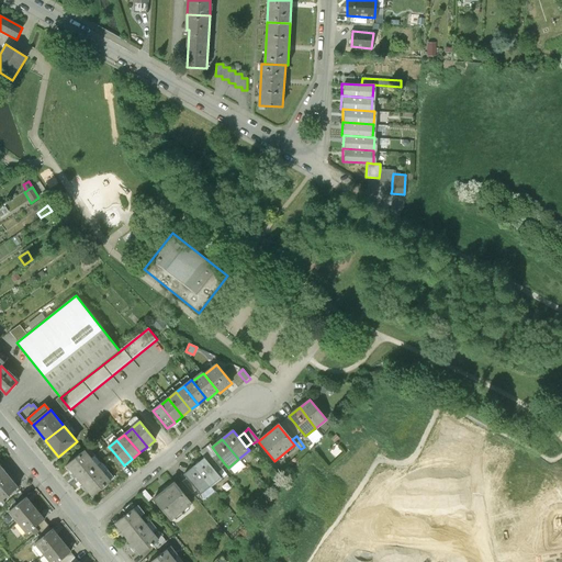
[(200,453),(205,459),(208,462),(213,458),(206,448),(200,453)]
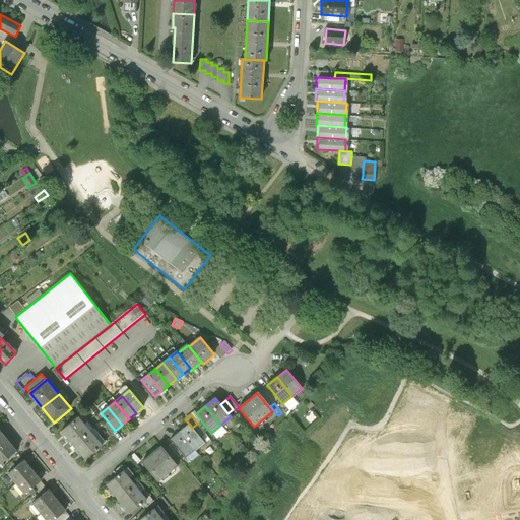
[(62,431),(68,438),(84,425),(78,417),(62,431)]
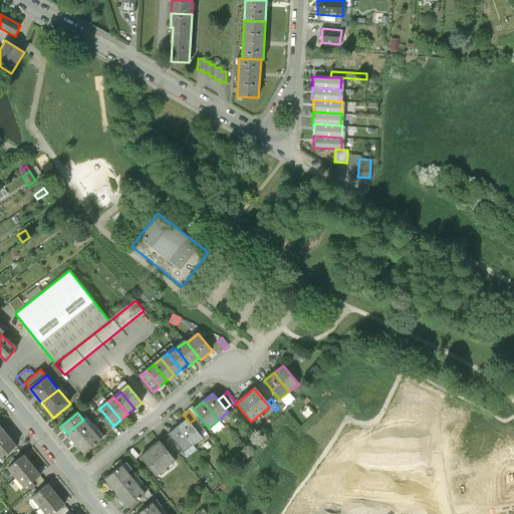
[(199,416),(195,419),(202,428),(206,425),(199,416)]
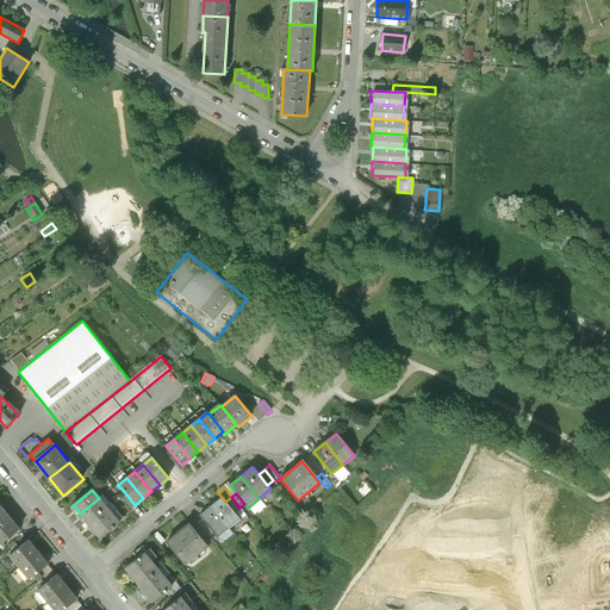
[(130,509),(135,505),(126,495),(122,499),(130,509)]
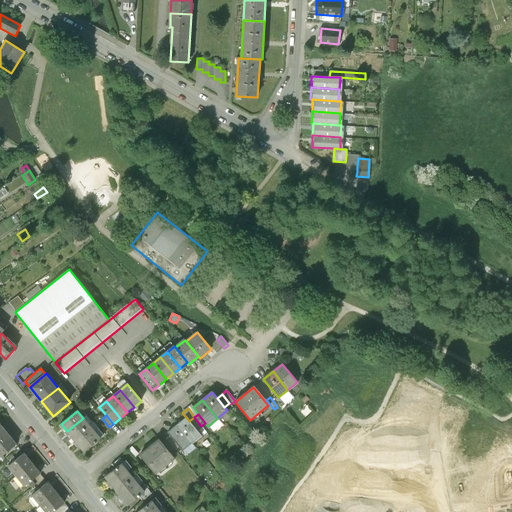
[(238,421),(235,416),(230,420),(234,424),(238,421)]
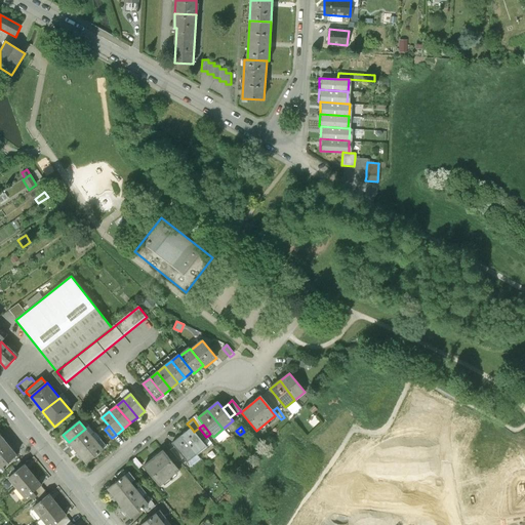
[(69,442),(74,449),(91,435),(85,429),(69,442)]
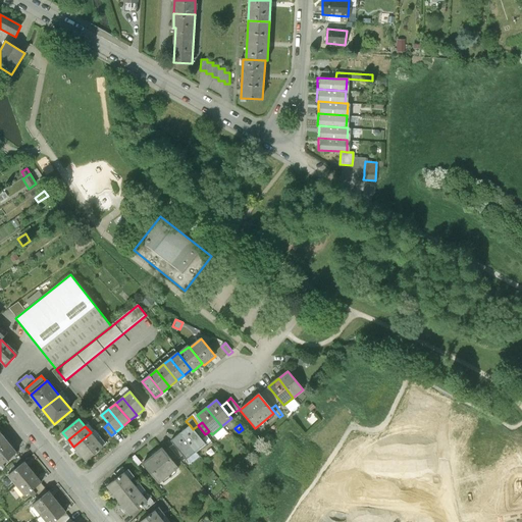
[(191,426),(180,434),(197,453),(206,446),(193,429),(191,426)]
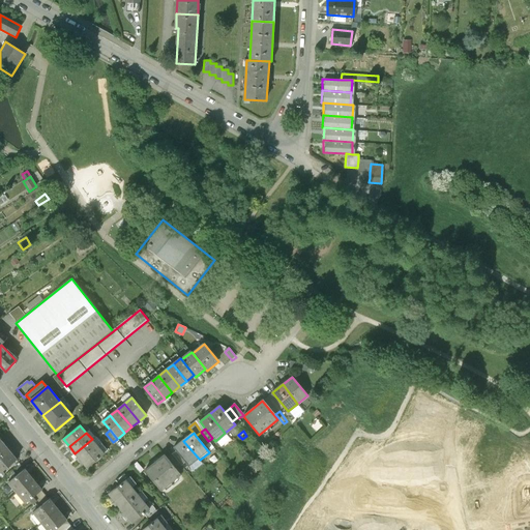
[(75,453),(81,461),(97,446),(92,439),(75,453)]
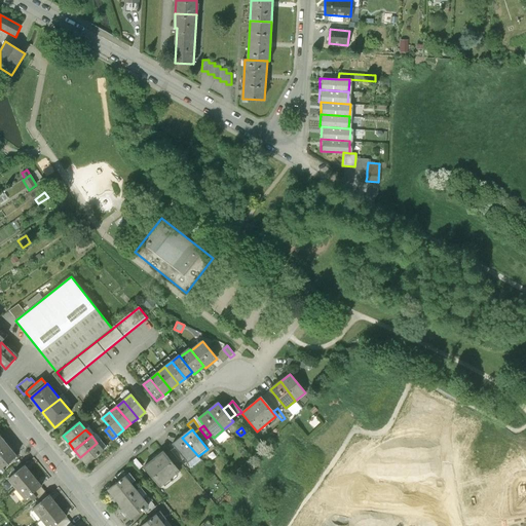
[(188,464),(198,456),(182,438),(173,445),(175,448),(184,459),(188,464)]
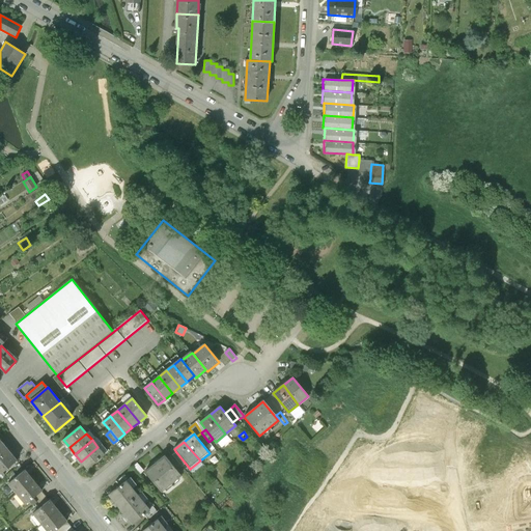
[(104,454),(98,447),(81,462),(87,469),(104,454)]
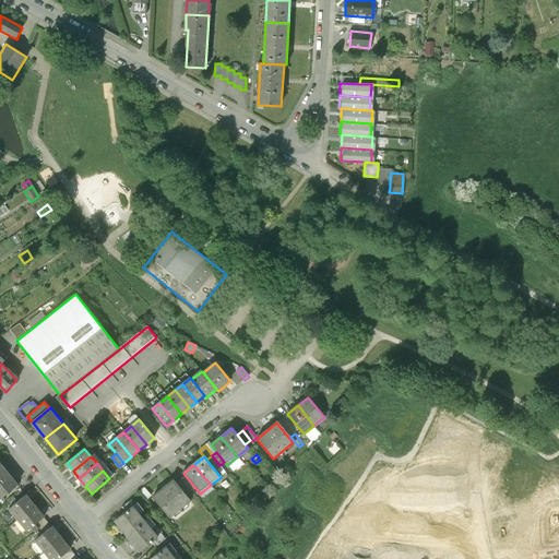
[(0,499),(18,485),(8,473),(0,478),(0,499)]
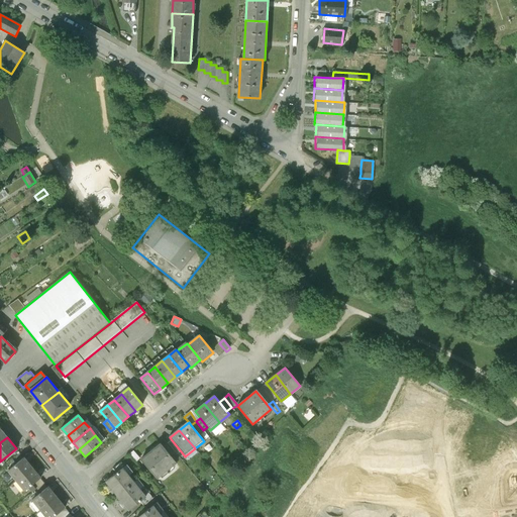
[(172,440),(167,444),(177,455),(181,451),(172,440)]
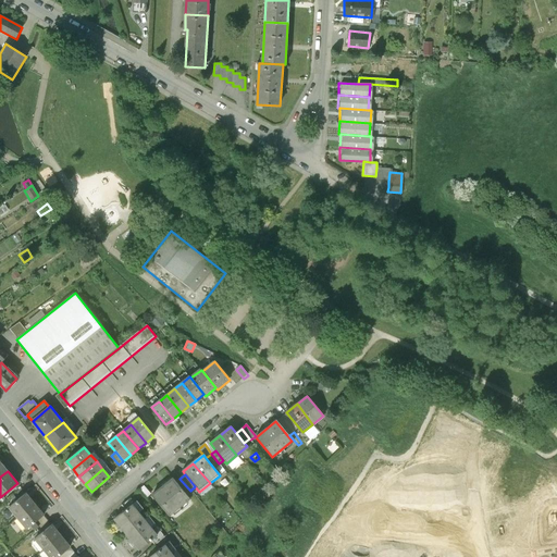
[(172,479),(152,496),(170,517),(189,500),(185,495),(175,482),(172,479)]
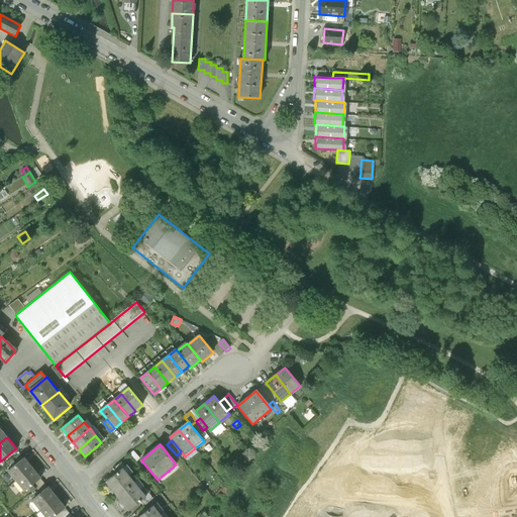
[(172,459),(177,455),(167,444),(163,447),(172,459)]
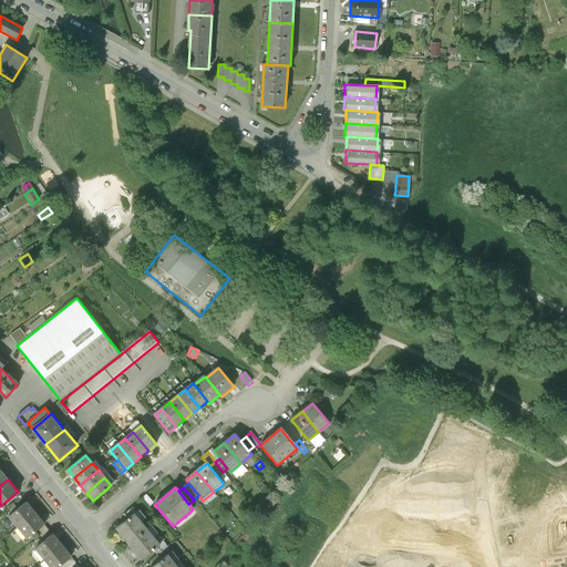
[(9,516),(18,527),(35,513),(27,502),(9,516)]
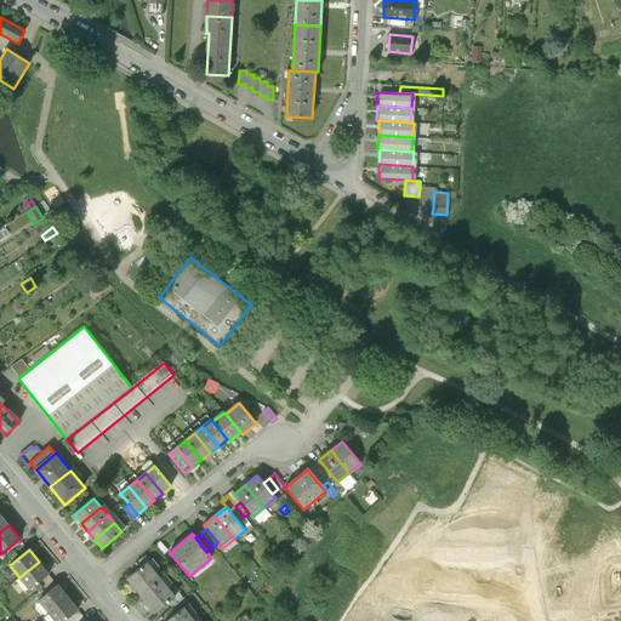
[(49,574),(39,562),(20,577),(29,590),(49,574)]
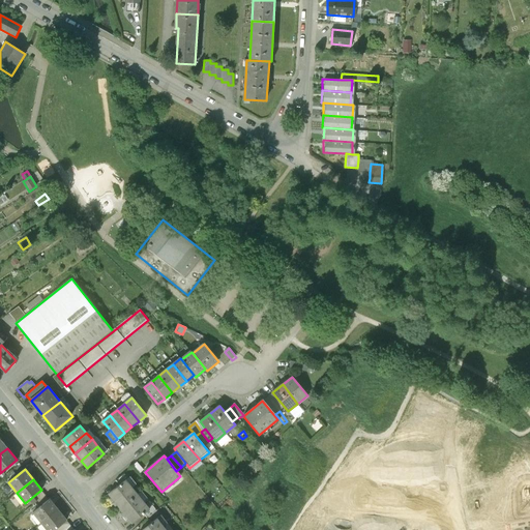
[(238,479),(232,486),(236,490),(241,483),(238,479)]
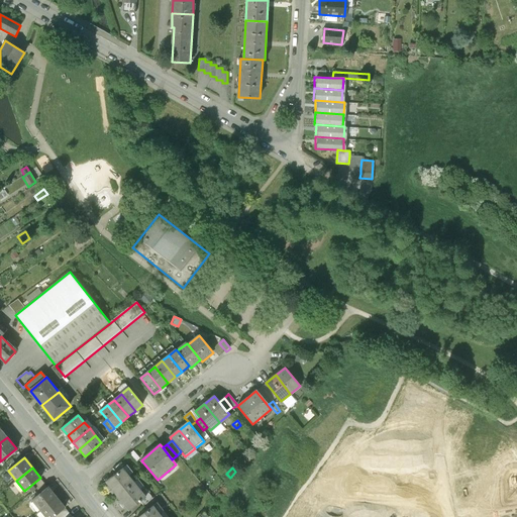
[(107,482),(112,489),(129,476),(123,469),(107,482)]
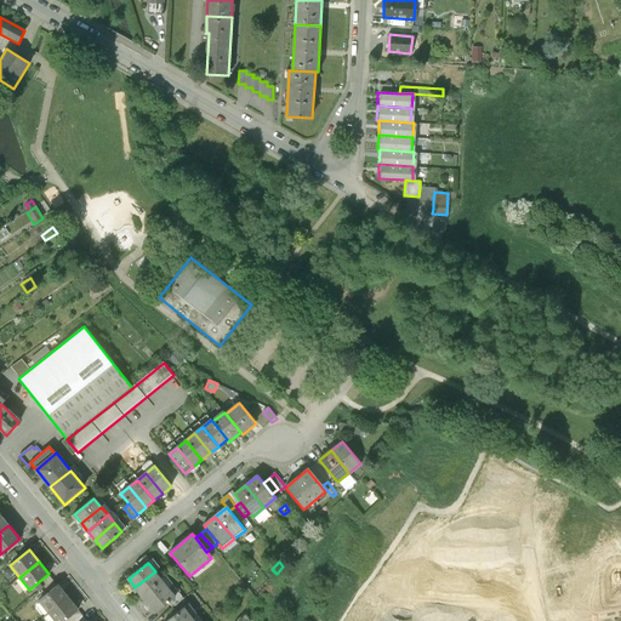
[(135,587),(142,597),(163,580),(155,571),(135,587)]
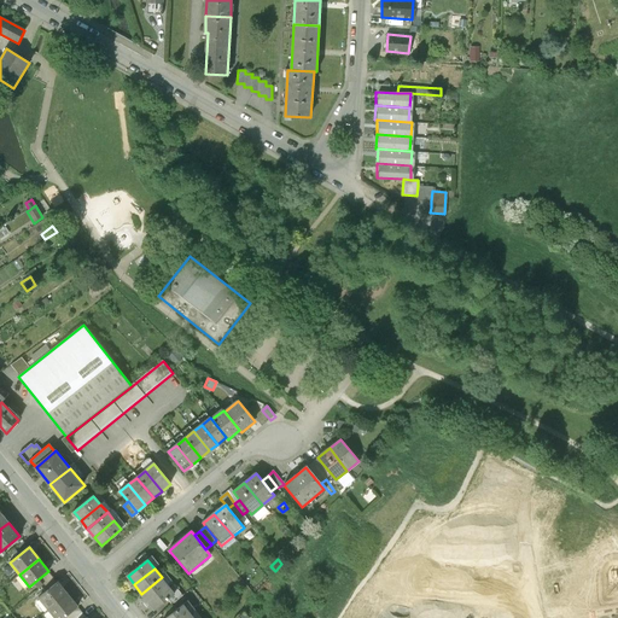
[(141,594),(149,602),(169,587),(162,577),(141,594)]
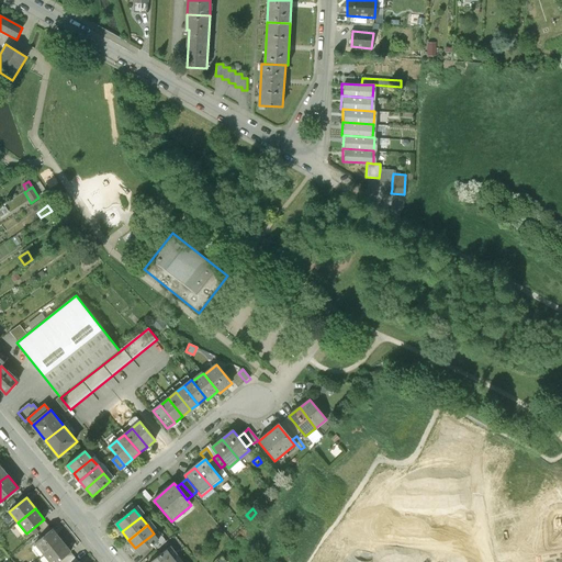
[(36,543),(45,554),(62,541),(53,530),(36,543)]
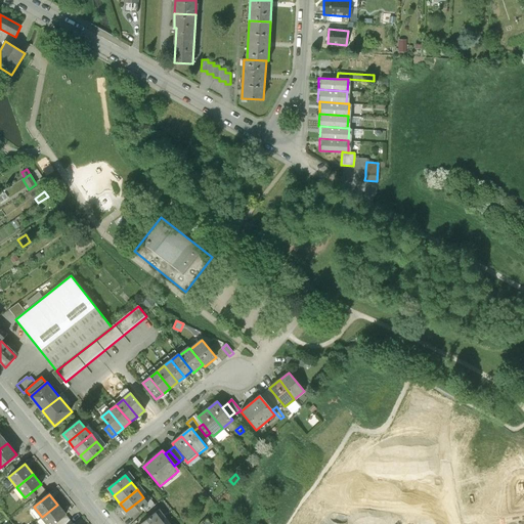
[(148,505),(143,497),(126,511),(131,518),(148,505)]
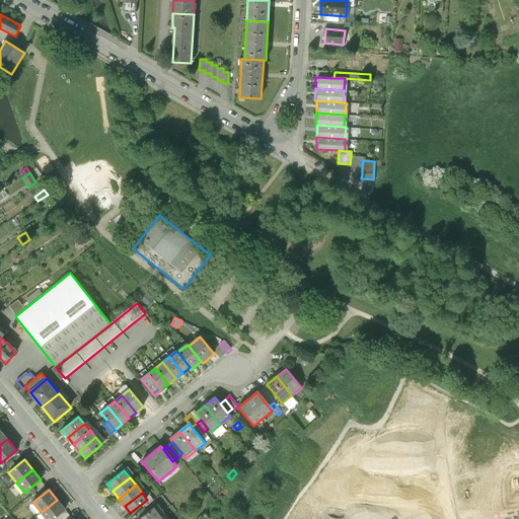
[(65,509),(57,500),(42,512),(47,518),(52,518),(55,517),(64,510),(65,509)]
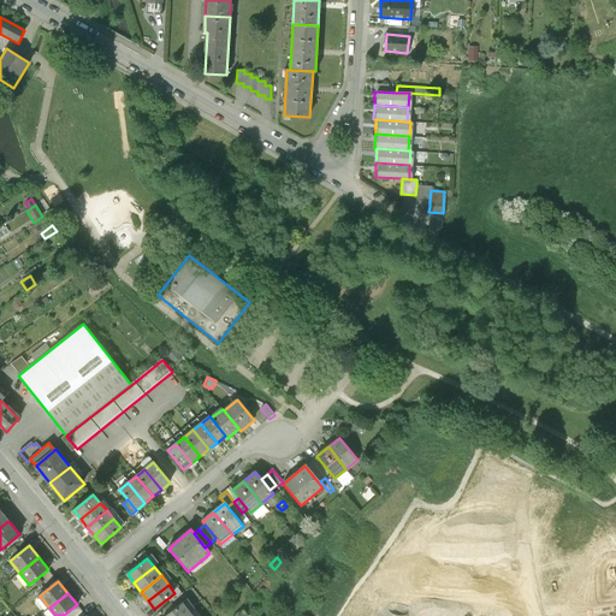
[(166,615),(183,615),(189,611),(183,603),(166,615)]
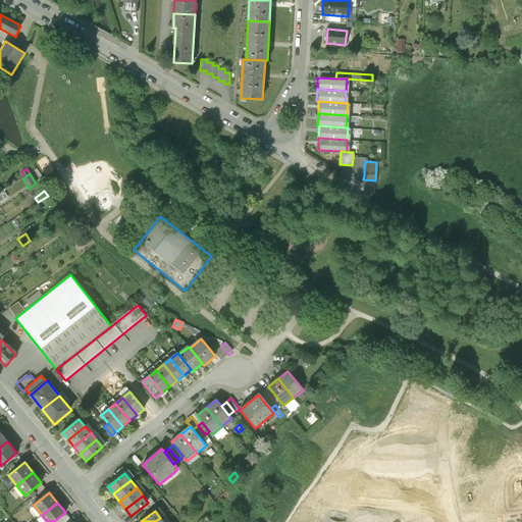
[(55,520),(56,521),(63,521),(68,518),(64,513),(55,520)]
